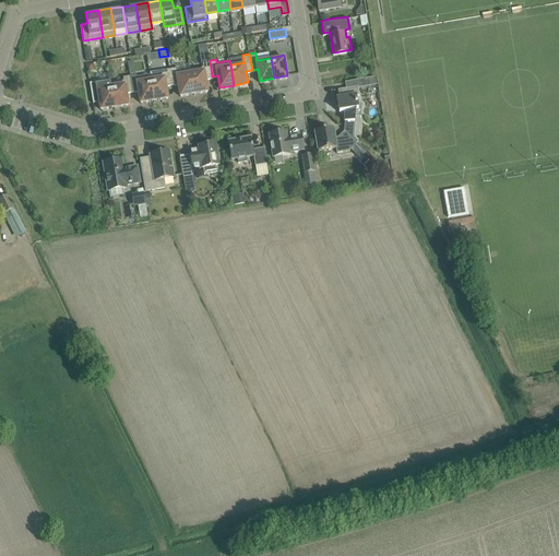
[(206,78),(212,77),(210,60),(203,61),(203,64),(190,67),(194,92),(209,90),(206,78)]
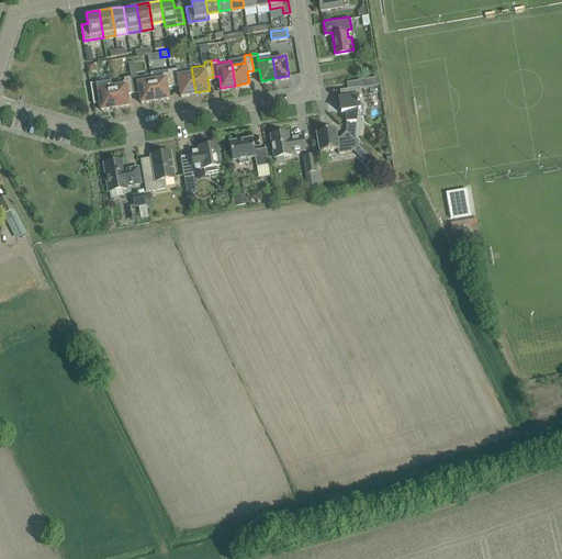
[(195,92),(191,67),(178,69),(177,66),(170,67),(173,84),(179,82),(181,94),(195,92)]
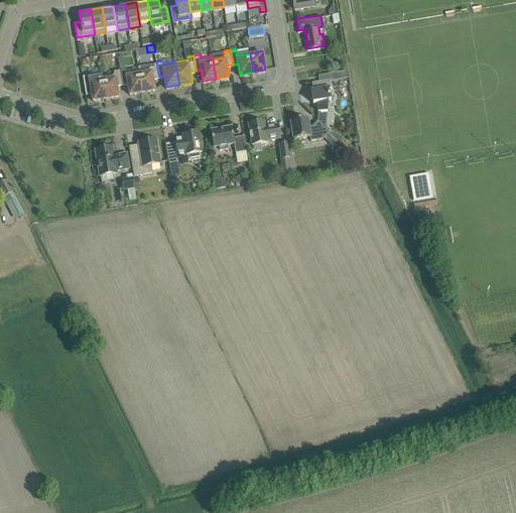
[(153,78),(159,77),(156,61),(138,65),(138,67),(139,72),(142,91),(155,89),(153,78)]
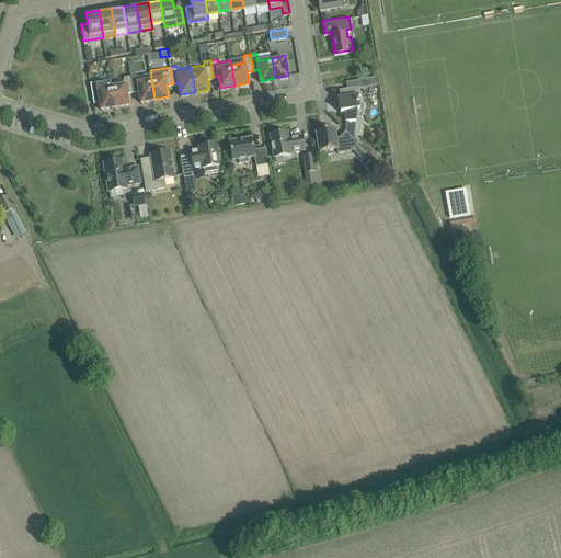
[(155,99),(151,78),(150,72),(137,75),(137,72),(130,73),(133,90),(139,89),(141,101),(155,99)]
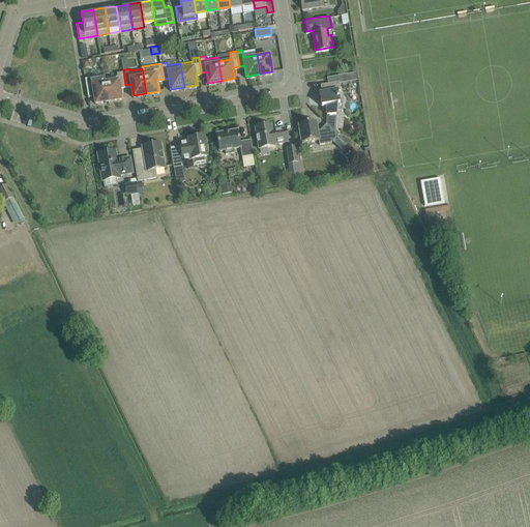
[(120,86),(125,85),(123,69),(117,70),(117,74),(105,76),(109,99),(122,97),(120,86)]
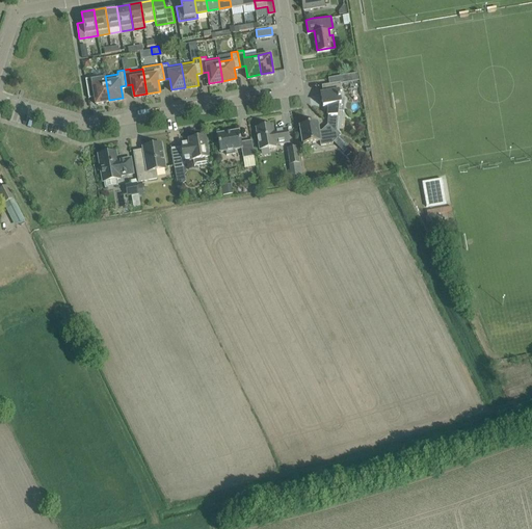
[(360,78),(358,71),(343,73),(344,81),(360,78)]
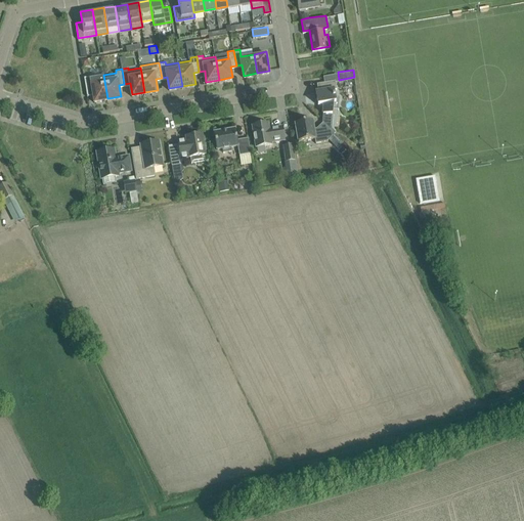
[(103,72),(84,76),(86,90),(87,95),(93,94),(94,100),(107,98),(103,75),(103,72)]
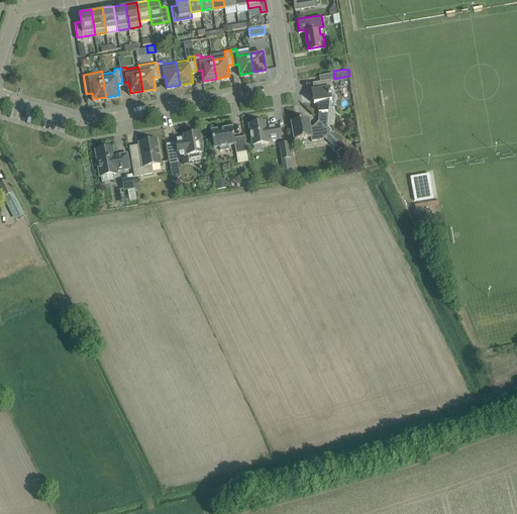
[(314,88),(312,89),(314,102),(320,101),(319,110),(314,114),(319,118),(325,125),(326,123),(328,105),(334,105),(335,94),(330,94),(329,87),(332,86),(330,78),(313,81),(314,88)]
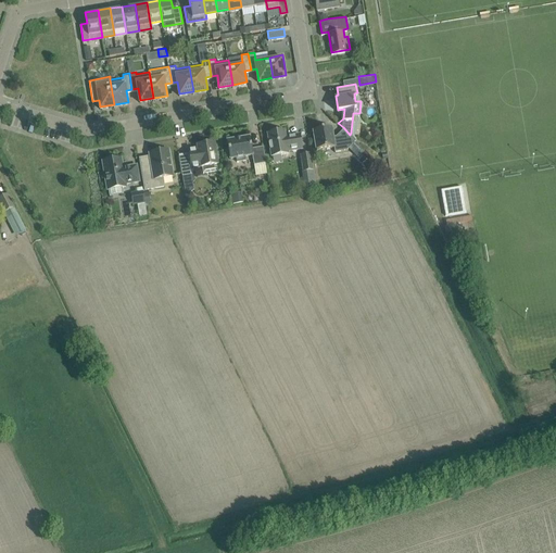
[(331,125),(323,127),(321,125),(320,124),(319,124),(317,124),(316,125),(315,126),(315,128),(314,128),(317,148),(335,145),(335,150),(348,148),(355,140),(343,127),(337,134),(333,135),(331,125)]
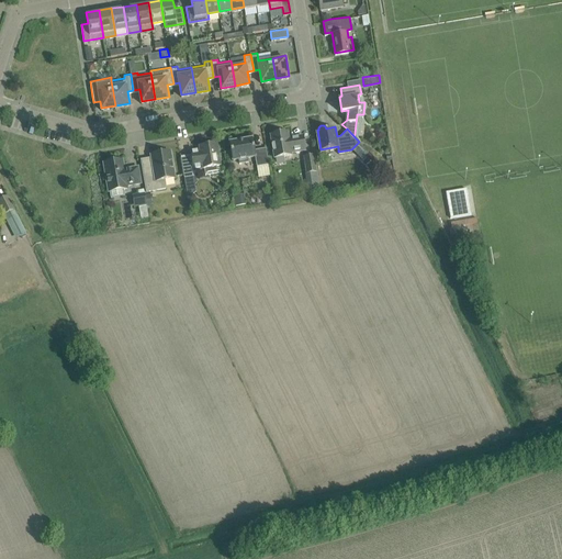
[(288,130),(271,133),(274,156),(292,153),(291,151),(305,148),(303,133),(289,135),(288,130)]
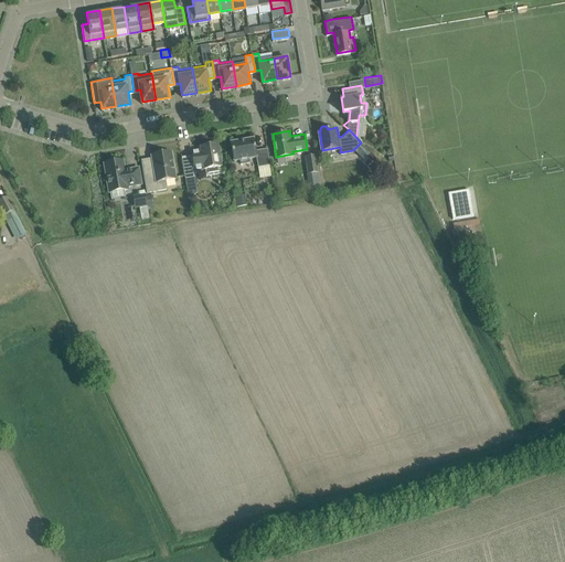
[(231,140),(234,159),(241,158),(241,162),(249,160),(248,157),(256,155),(258,165),(270,162),(267,147),(258,148),(259,150),(256,151),(254,137),(231,140)]
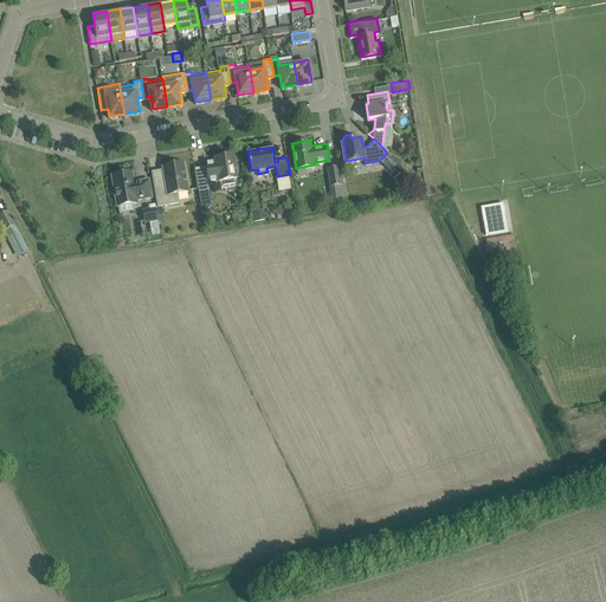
[(233,153),(216,156),(216,159),(206,161),(206,164),(195,166),(199,189),(211,187),(210,181),(219,179),(219,180),(220,179),(221,187),(238,183),(237,176),(238,176),(233,153)]
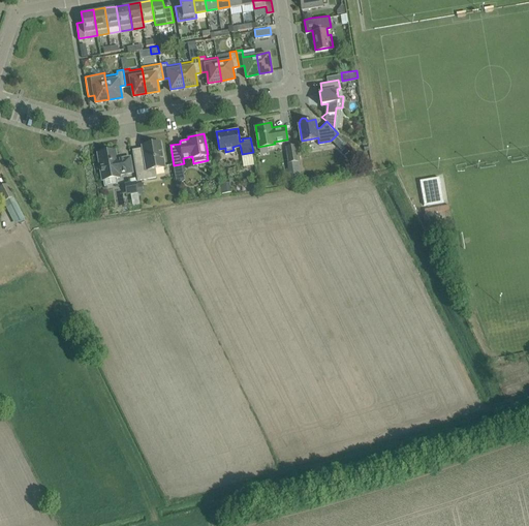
[(145,159),(135,161),(138,178),(156,175),(155,167),(165,165),(161,141),(159,141),(158,140),(152,141),(151,143),(142,144),(145,159)]
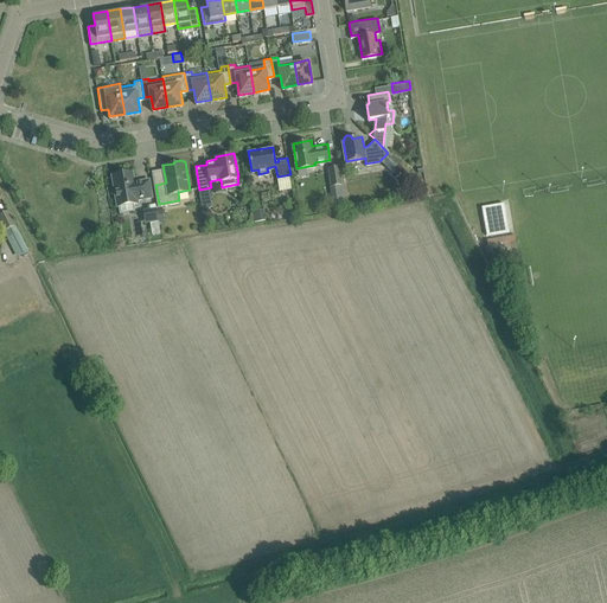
[(339,165),(328,166),(332,185),(342,183),(339,165)]
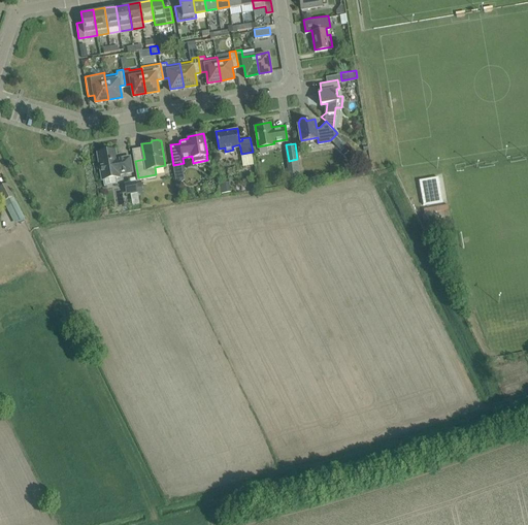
[(102,177),(117,175),(120,174),(120,172),(132,170),(130,155),(121,157),(117,158),(116,149),(98,151),(102,177)]
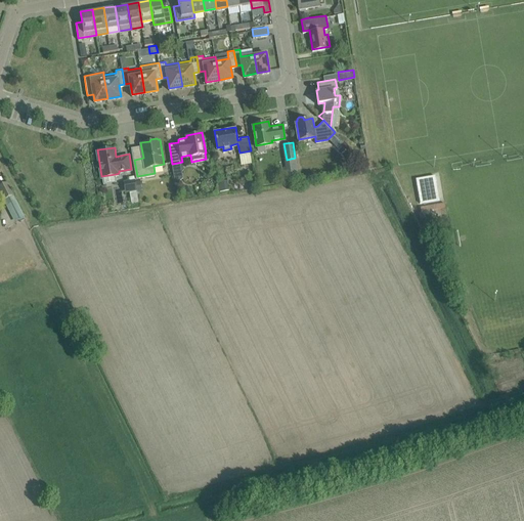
[(137,188),(135,179),(135,177),(127,179),(128,184),(129,184),(130,190),(137,188)]
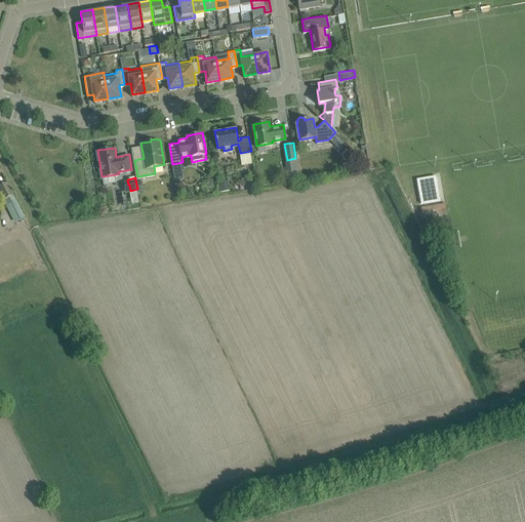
[(0,184),(0,189),(4,198),(13,193),(7,181),(0,184)]
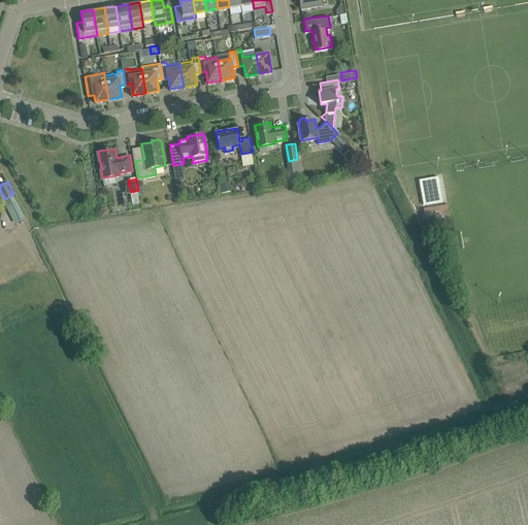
[(139,201),(138,190),(131,192),(132,202),(139,201)]
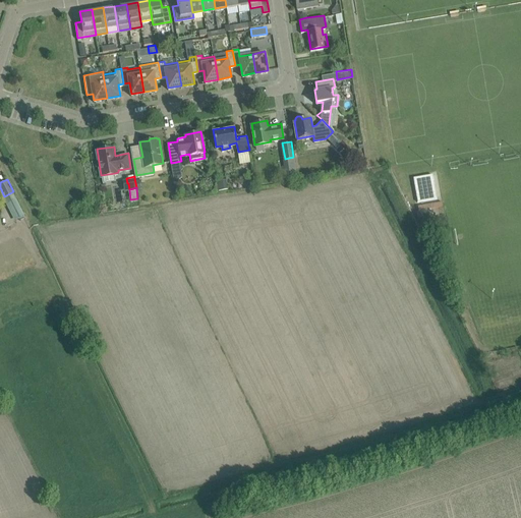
[(24,214),(17,198),(8,204),(15,218),(24,214)]
